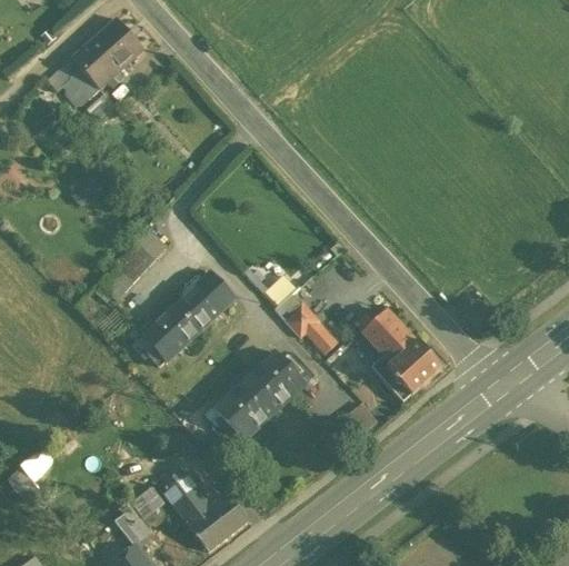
[(87,48),(68,63),(87,85),(106,70),(117,83),(162,47),(137,20),(93,56),(87,48)]
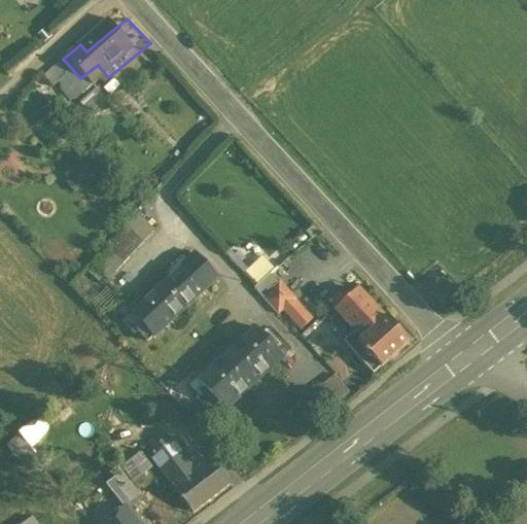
[(72,186),(93,184),(91,162),(70,164),(72,186)]
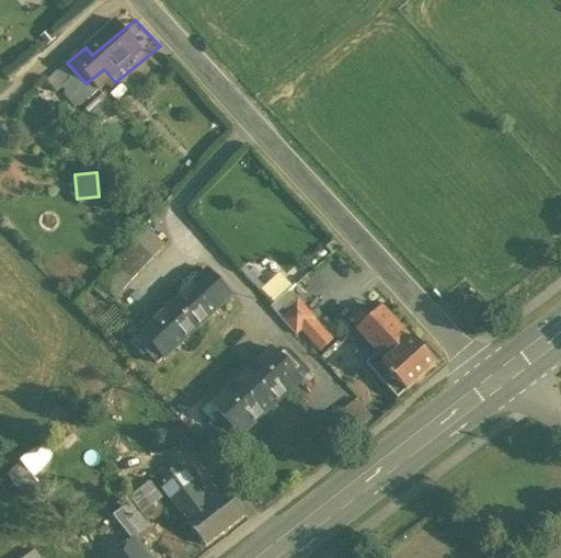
[(148,227),(137,239),(153,254),(164,242),(148,227)]
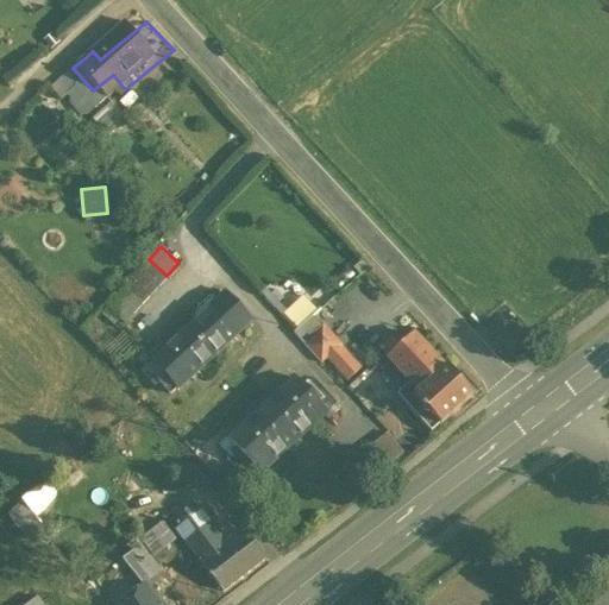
[(149,259),(140,269),(159,284),(167,276),(149,259)]
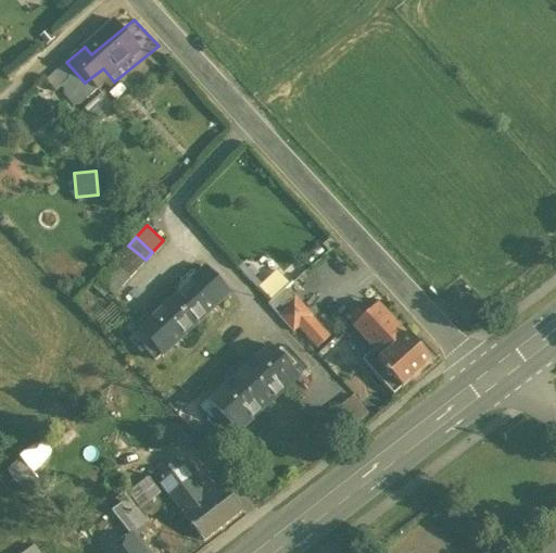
[(128,246),(122,253),(138,268),(146,260),(128,246)]
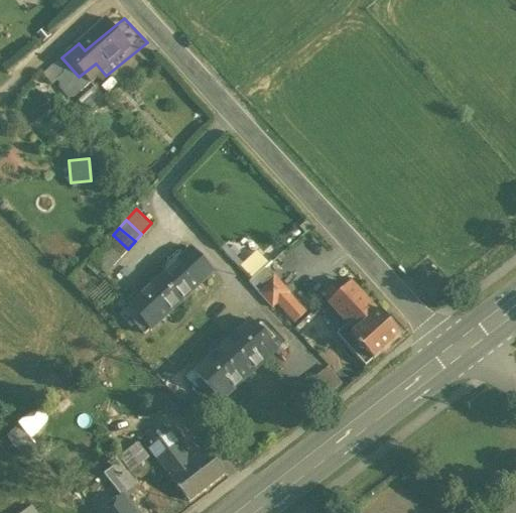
[(113,235),(105,243),(120,257),(128,249),(113,235)]
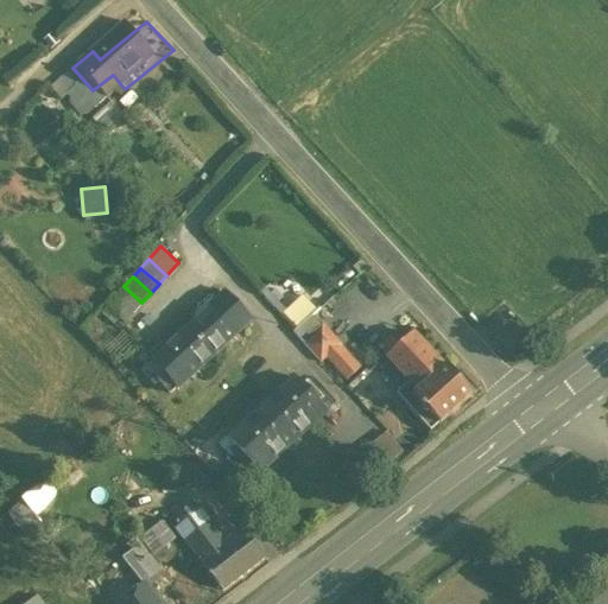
[(124,286),(115,294),(133,311),(141,303),(124,286)]
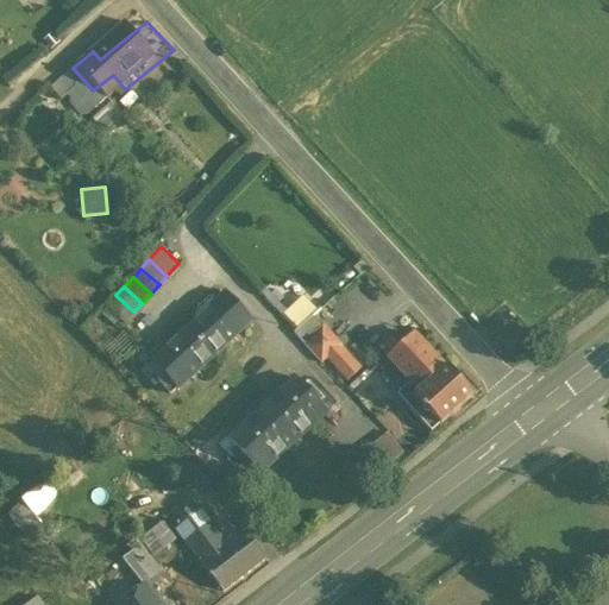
[(188,326),(214,354),(253,319),(226,290),(188,326)]
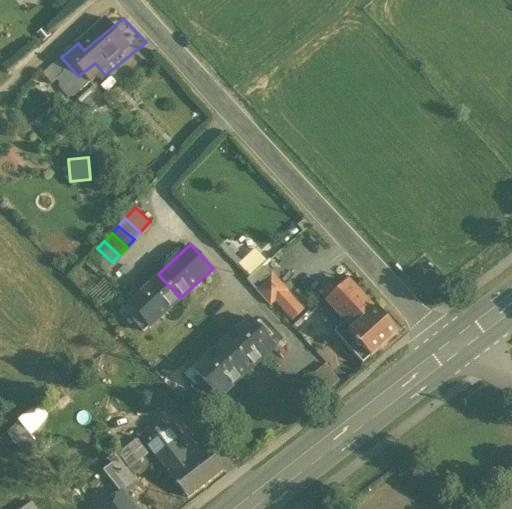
[(97,248),(90,256),(105,270),(112,262),(97,248)]
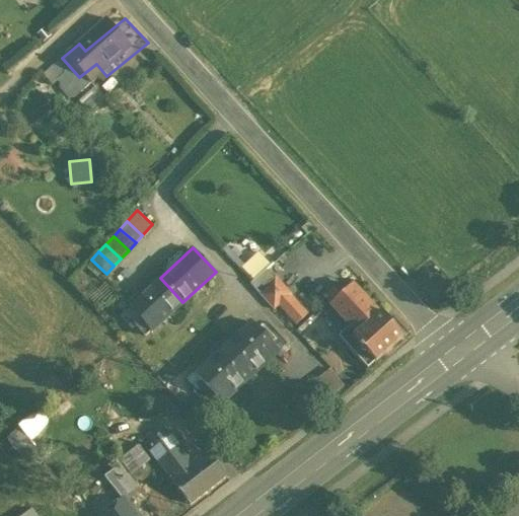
[(274,277),(266,268),(250,282),(292,326),(307,312),(289,293),(290,292),(275,276),(274,277)]
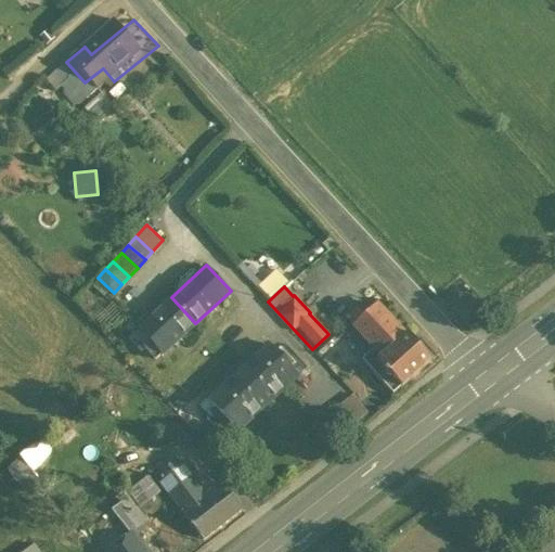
[(139,328),(151,342),(145,346),(155,358),(162,352),(162,354),(163,354),(195,323),(171,297),(139,328)]
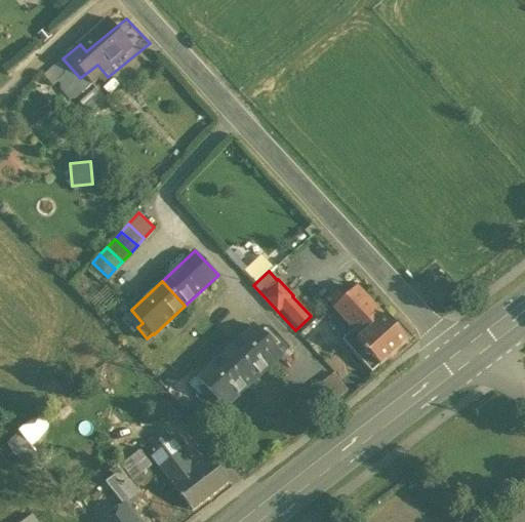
[(362,336),(350,348),(372,371),(408,338),(386,314),(384,316),(356,286),(344,298),(336,290),(328,299),(362,336)]
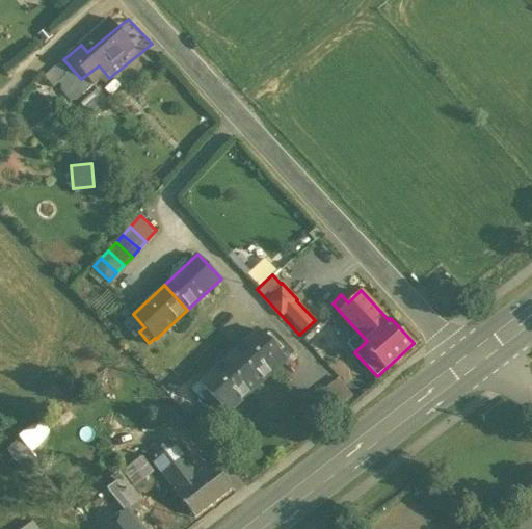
[(258,327),(229,354),(257,385),(286,359),(258,327)]
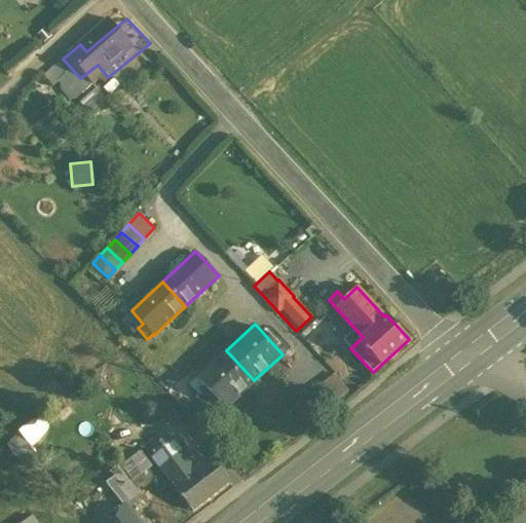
[(226,350),(197,377),(224,408),(254,380),(226,350)]
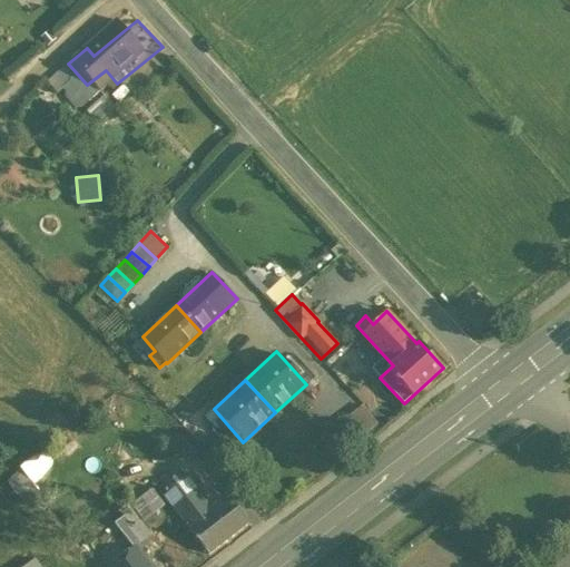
[(363,403),(343,419),(356,437),(377,421),(363,403)]
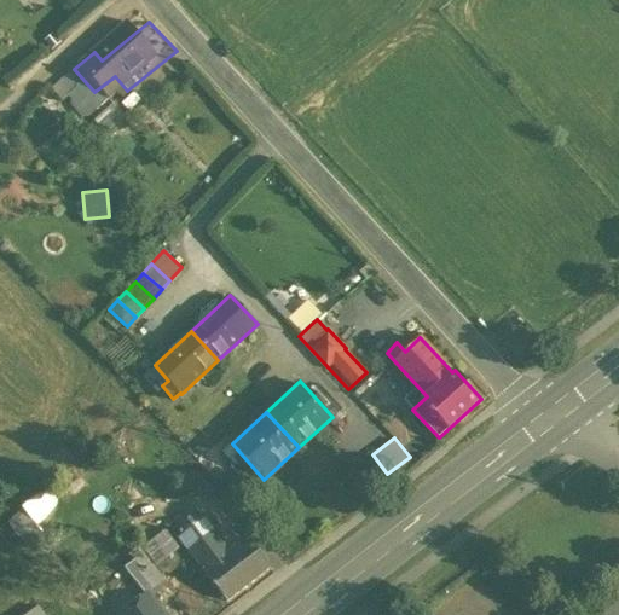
[(348,473),(364,492),(375,483),(360,464),(348,473)]
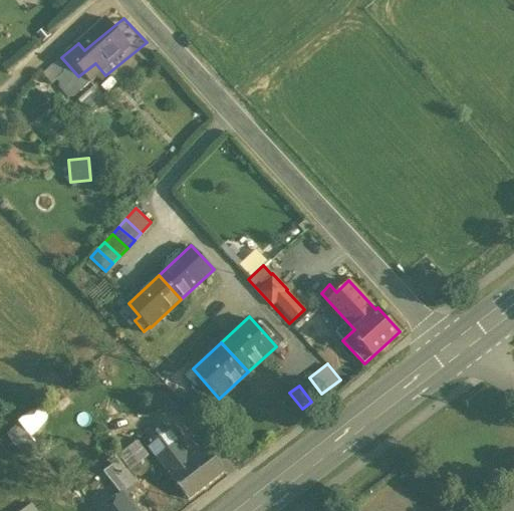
[(27,449),(38,438),(20,421),(9,432),(27,449)]
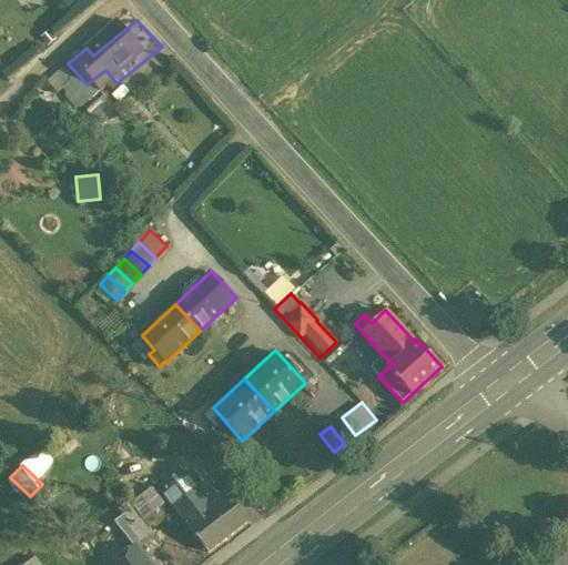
[(186,473),(163,491),(188,523),(211,505),(186,473)]
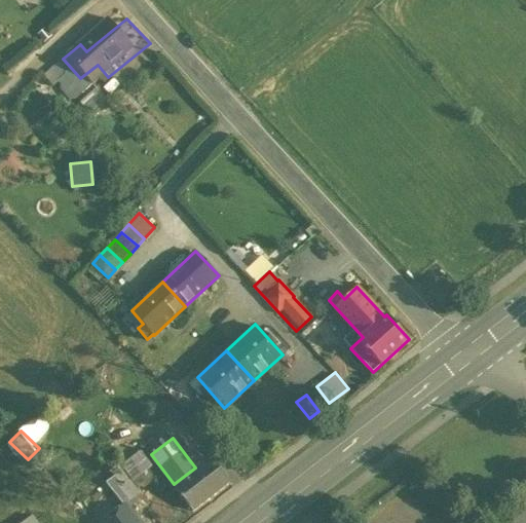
[(174,484),(193,509),(230,480),(211,455),(195,468),(174,484)]
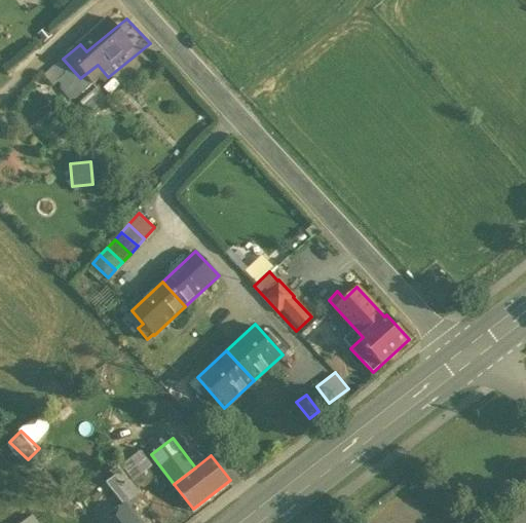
[(125,522),(138,515),(127,501),(99,522),(125,522)]
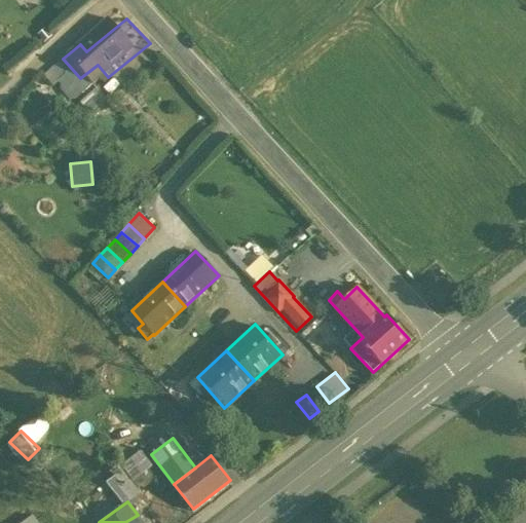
[(44,522),(34,510),(17,522),(44,522)]
